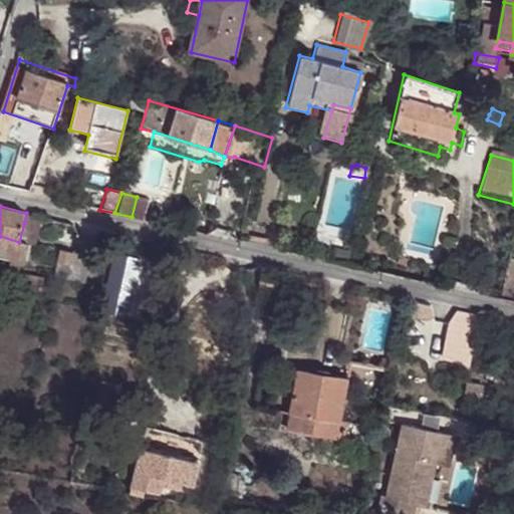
[(201,233),(215,235),(218,225),(204,222),(201,233)]
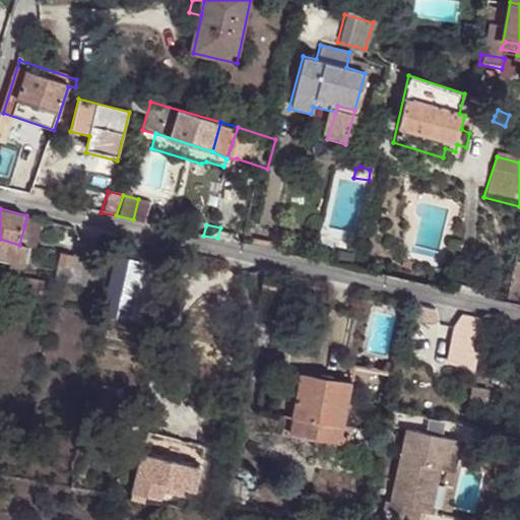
[(19,245),(0,239),(0,258),(26,264),(37,228),(24,225),(19,245)]
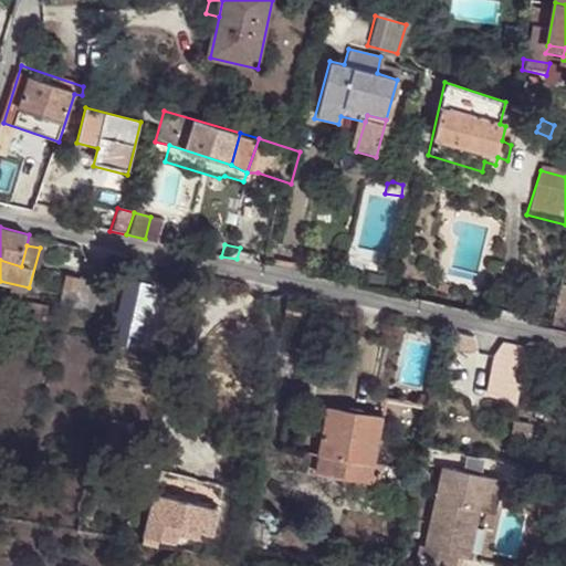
[(49,248),(46,259),(58,260),(60,250),(49,248)]
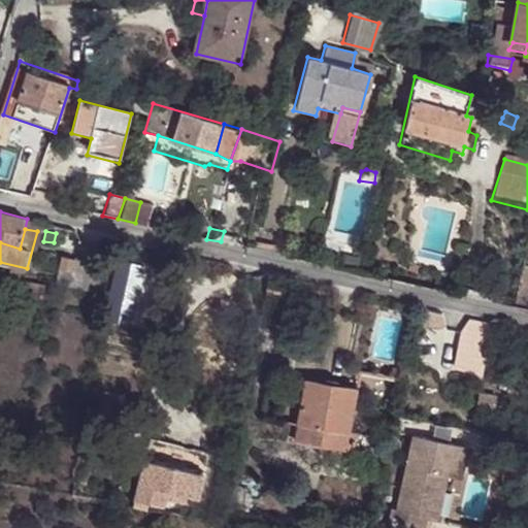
[(63,257),(60,269),(76,273),(78,261),(63,257)]
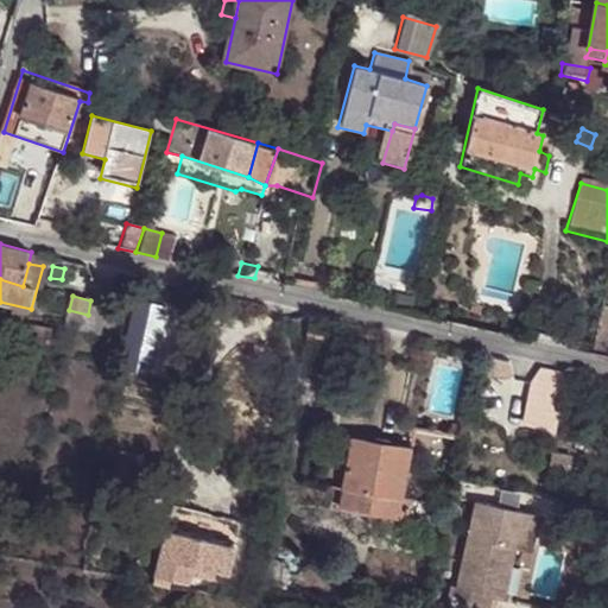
[(114,339),(115,331),(120,308),(90,301),(88,315),(86,325),(83,331),(114,339)]
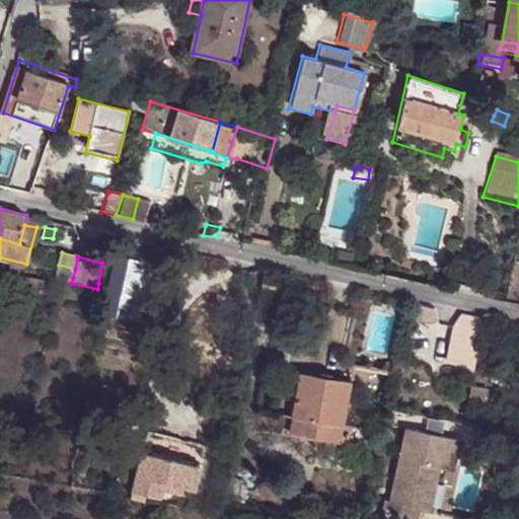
[(117,257),(112,275),(127,279),(139,282),(143,264),(117,257)]
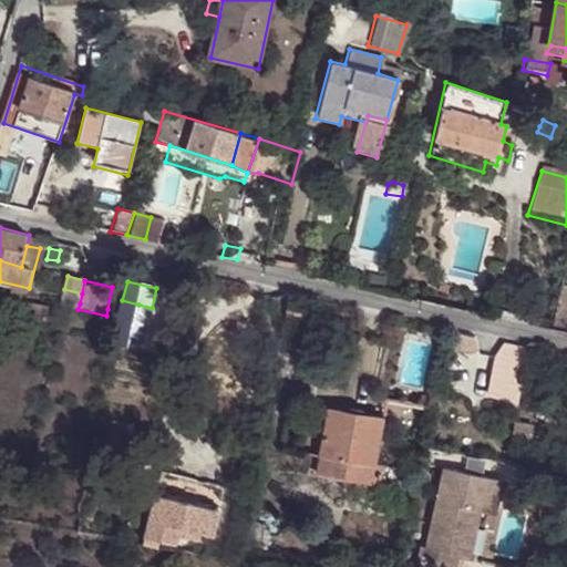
[(450,287),(440,281),(435,289),(445,296),(450,287)]
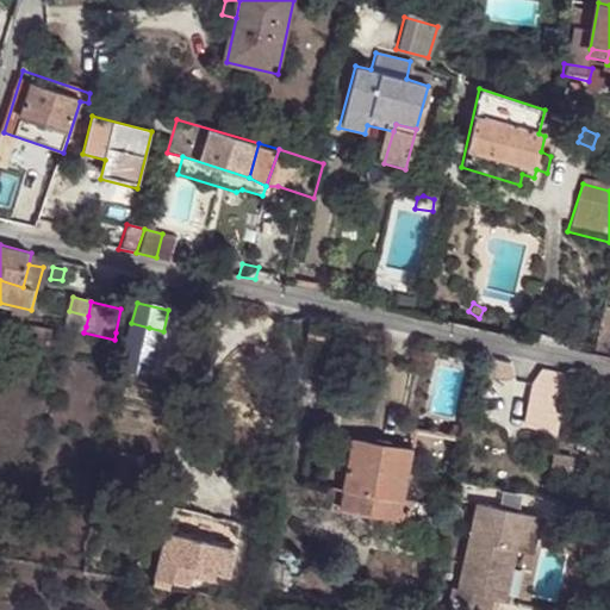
[(609,309),(604,309),(595,356),(609,360),(609,309)]
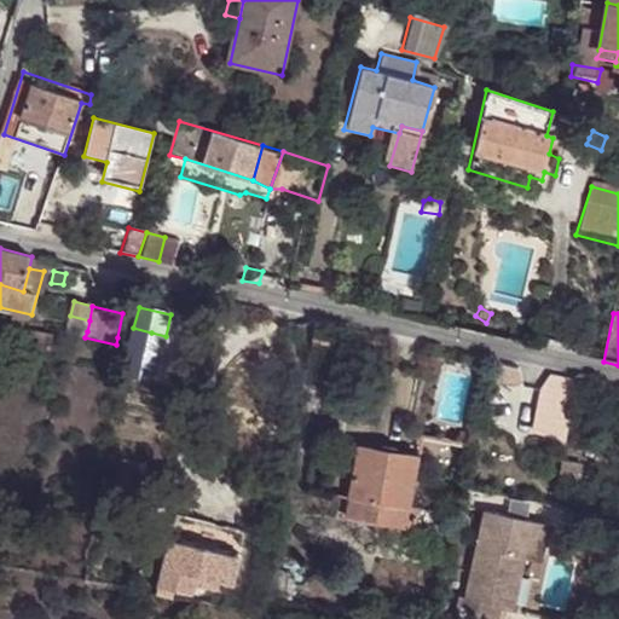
[(70,316),(68,327),(65,334),(85,337),(87,331),(90,320),(70,316)]
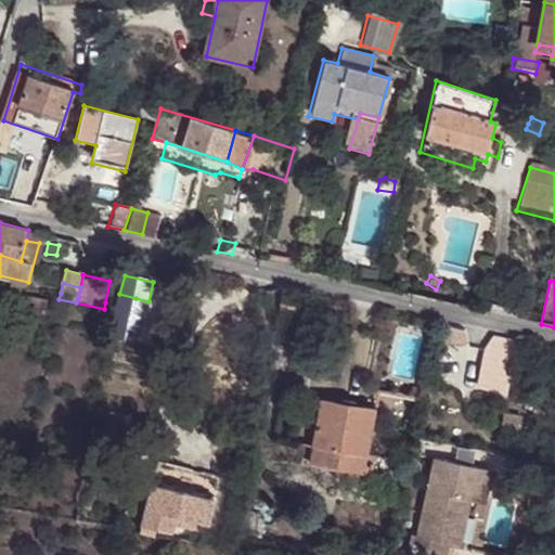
[(136,298),(119,294),(114,313),(132,318),(136,298)]
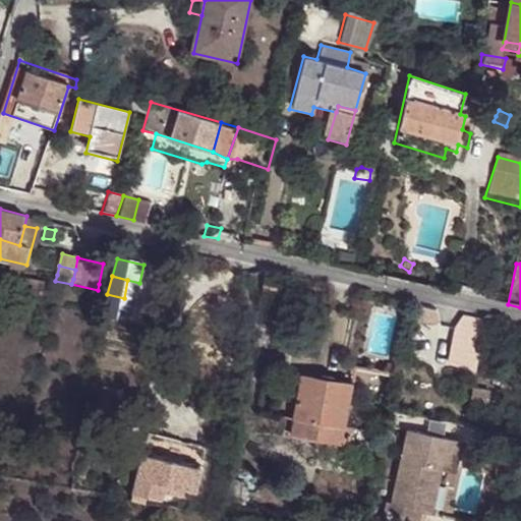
[(42,298),(44,282),(26,279),(23,294),(42,298)]
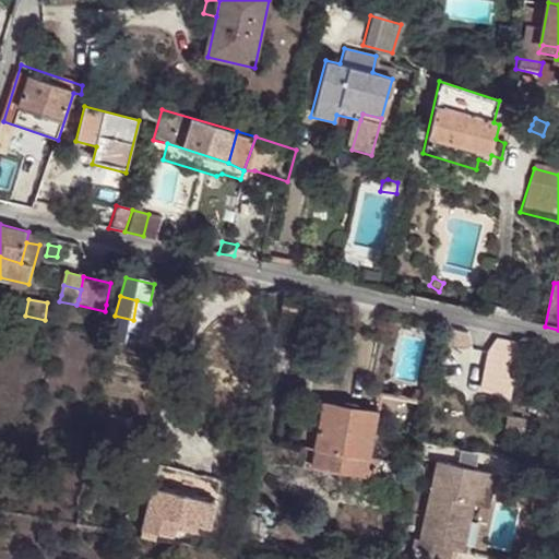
[(137,300),(133,320),(146,323),(150,304),(137,300)]
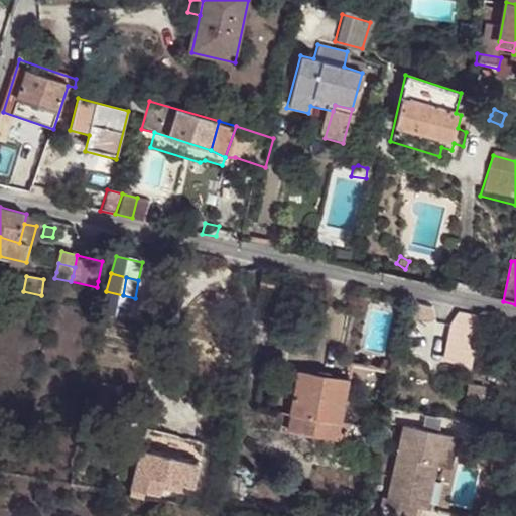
[(428,304),(413,300),(410,314),(435,320),(428,304)]
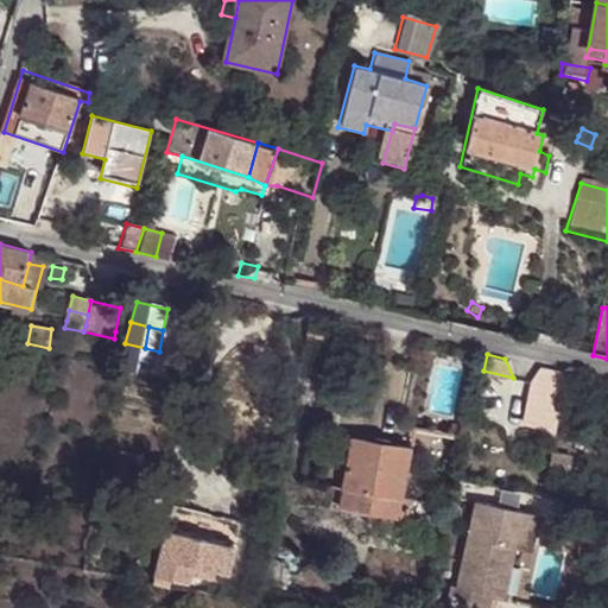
[(355,437),(346,489),(379,495),(403,500),(412,447),(355,437)]
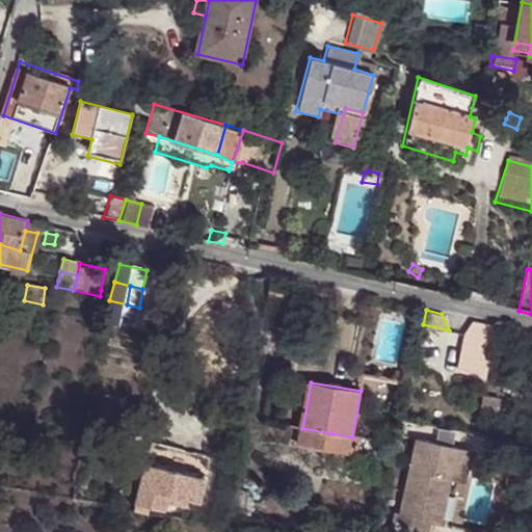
[(483,394),(479,419),(497,420),(500,397),(483,394)]
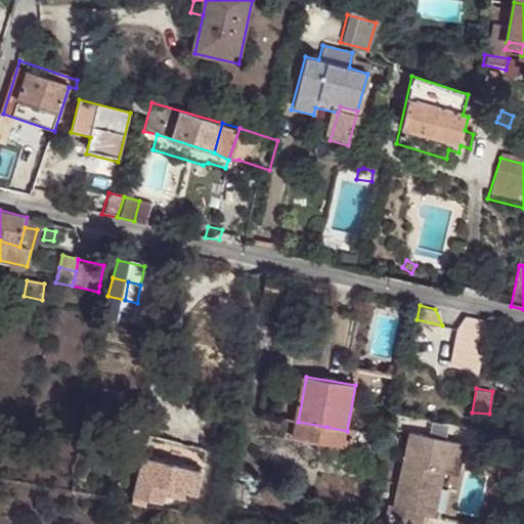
[(326,427),(298,422),(294,439),(322,444),(326,427)]
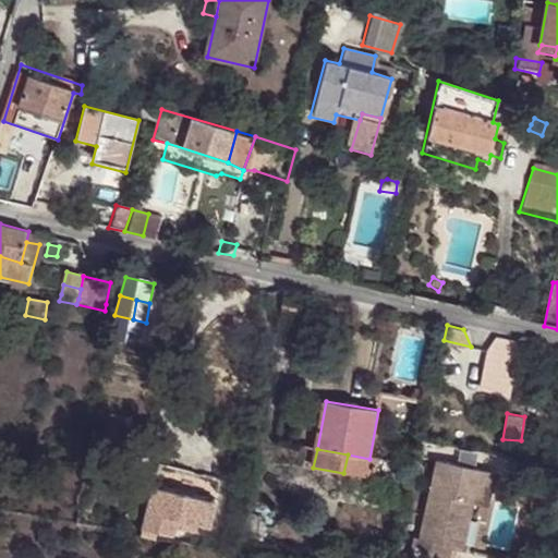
[(348,455),(343,473),(366,477),(374,480),(378,461),(370,459),(348,455)]
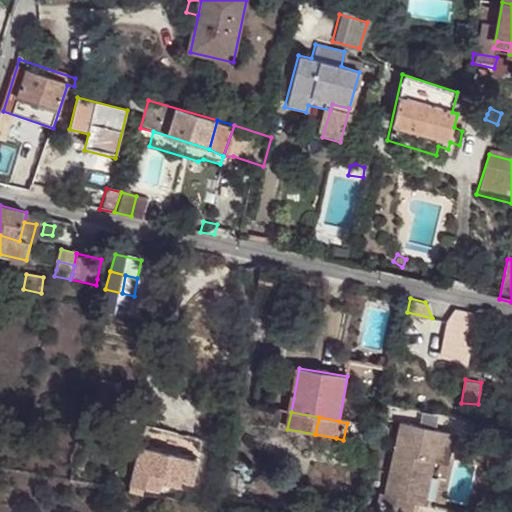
[(439,430),(401,422),(384,495),(378,493),(374,511),(410,511),(413,502),(422,505),(432,462),(439,430)]
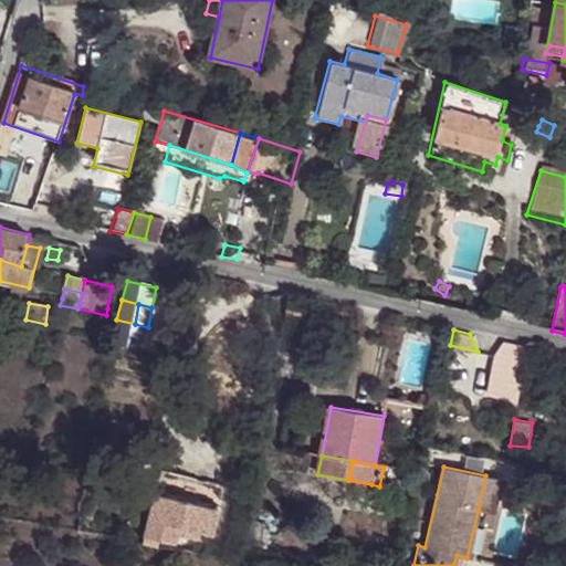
[(163,471),(158,491),(220,507),(226,486),(163,471)]
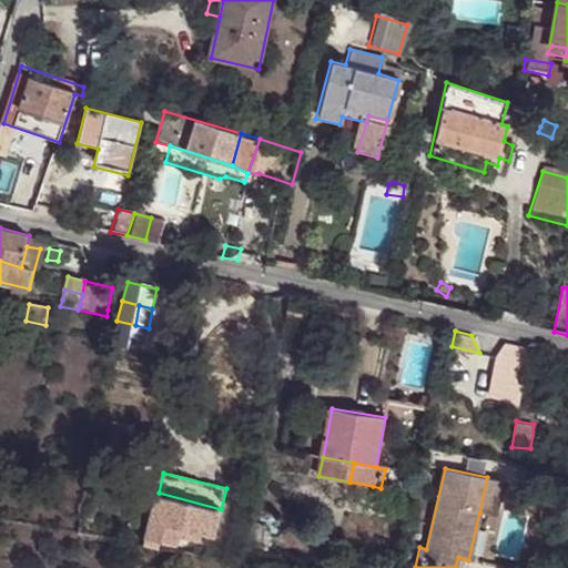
[(501,480),(487,477),(479,513),(495,516),(501,480)]
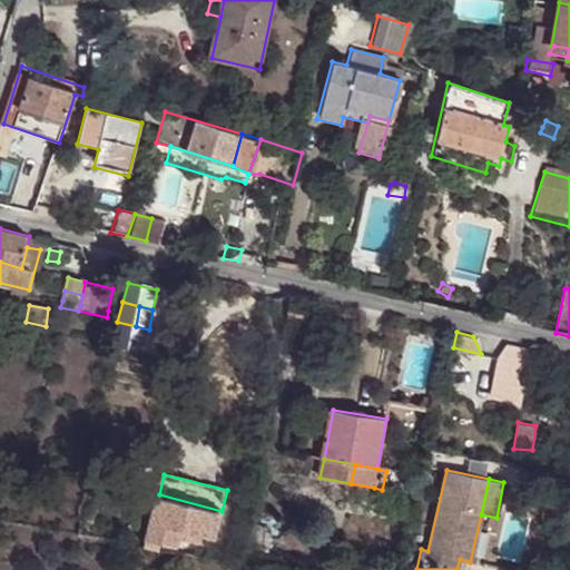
[(222,511),(159,494),(146,540),(176,548),(178,539),(198,544),(202,539),(213,541),(217,531),(222,511)]
